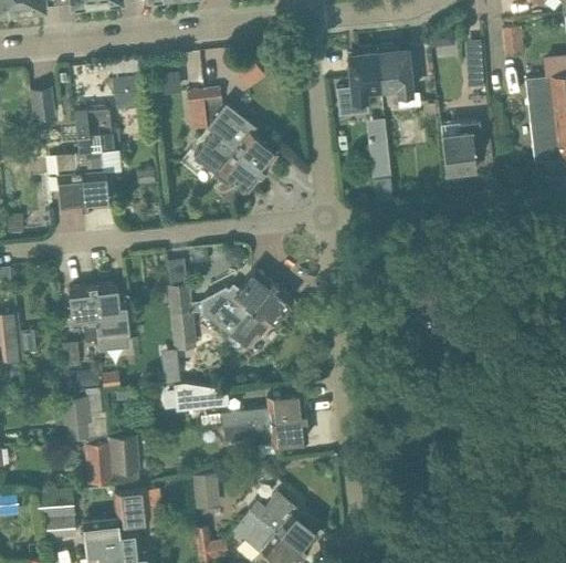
[(1,18),(20,16),(18,0),(0,0),(0,13),(1,18)]
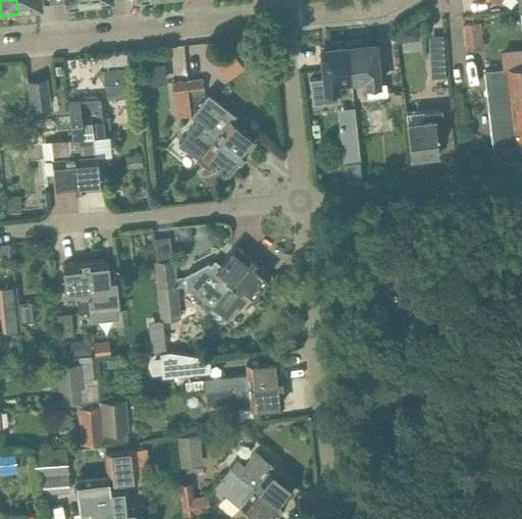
[(40,0),(16,0),(18,14),(36,12),(36,9),(41,8),(40,0)]
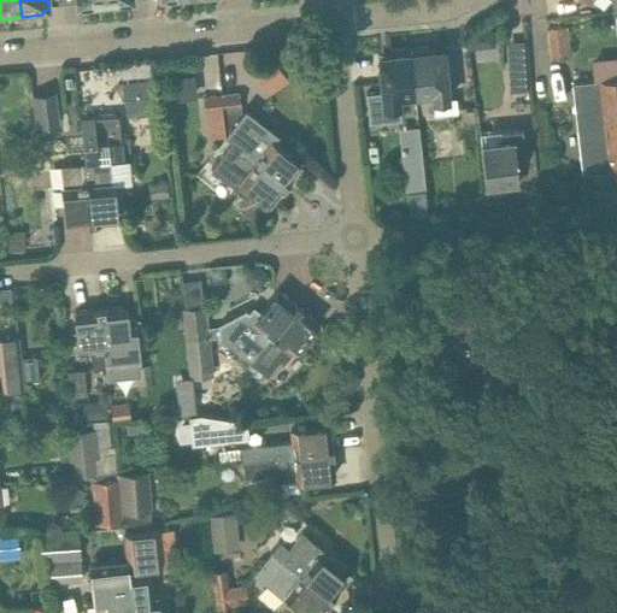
[(77,0),(78,7),(84,6),(84,11),(106,9),(104,0),(77,0)]
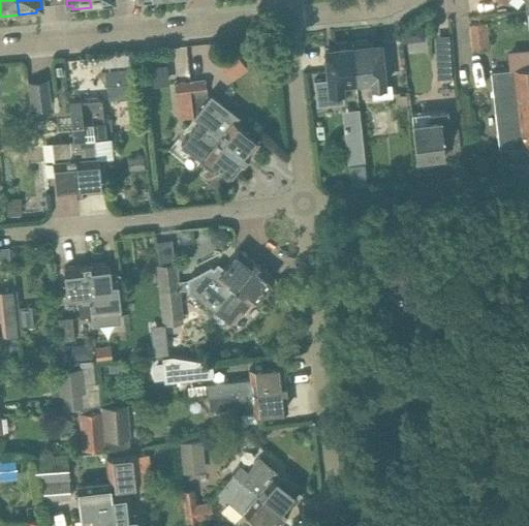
[(524,0),(527,2),(528,12),(528,0),(504,0),(507,2),(508,0),(524,0)]
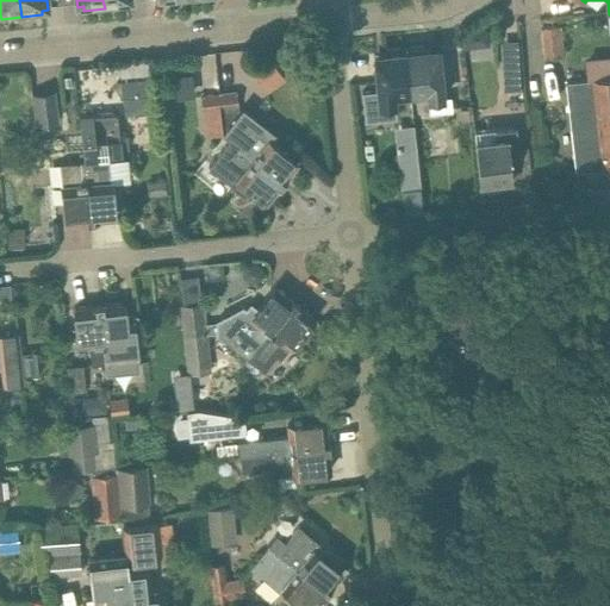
[(561,29),(543,31),(547,61),(565,58),(561,29)]
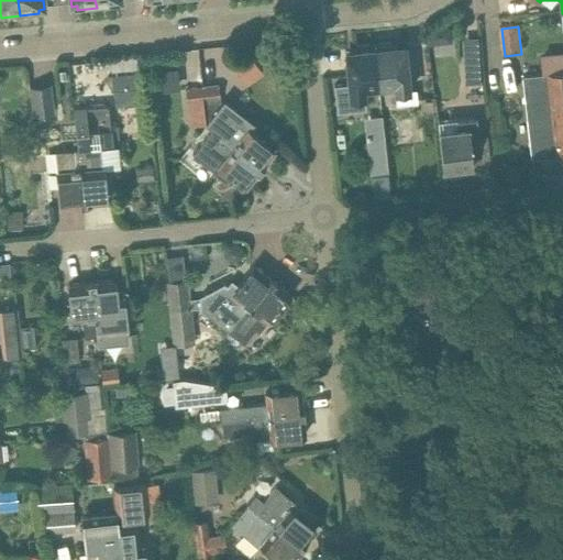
[(479,41),(464,42),(466,88),(483,87),(479,41)]
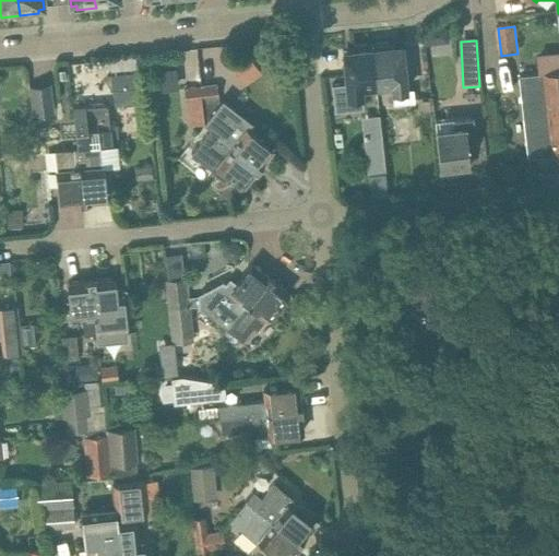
[(372,46),(376,87),(391,86),(393,106),(414,104),(413,91),(406,91),(404,69),(402,50),(394,51),(393,48),(389,48),(389,44),(372,46)]
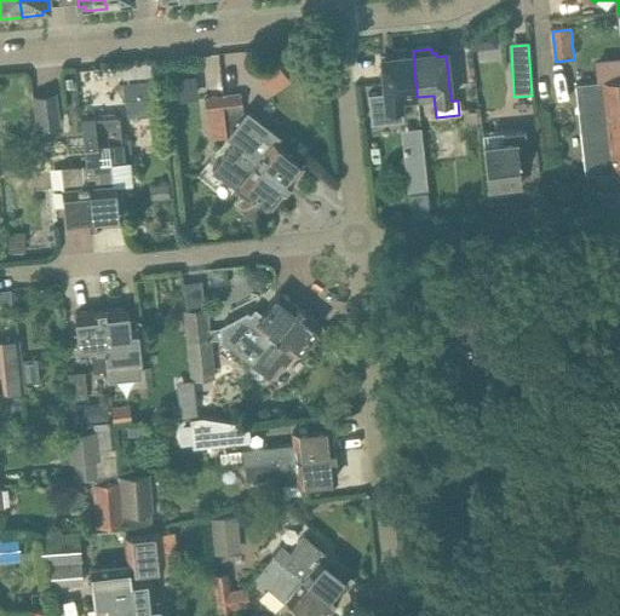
[(417,97),(413,51),(395,52),(395,57),(390,58),(390,61),(380,62),(385,109),(378,110),(379,124),(402,122),(400,98),(417,97)]
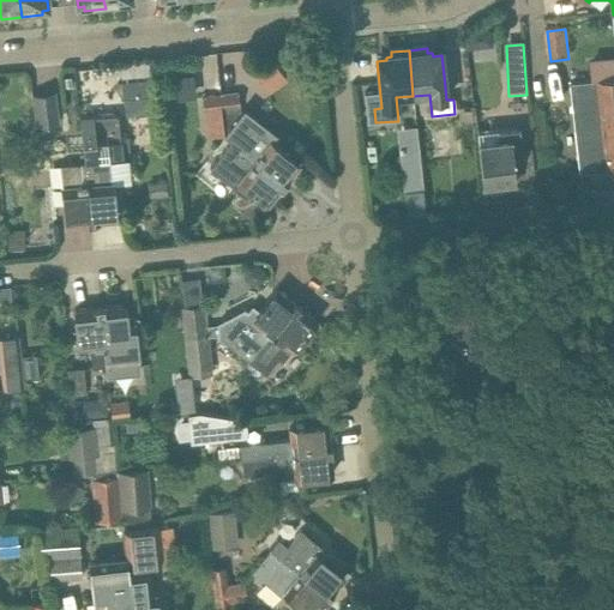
[(271,61),(252,73),(268,96),(287,83),(271,61)]
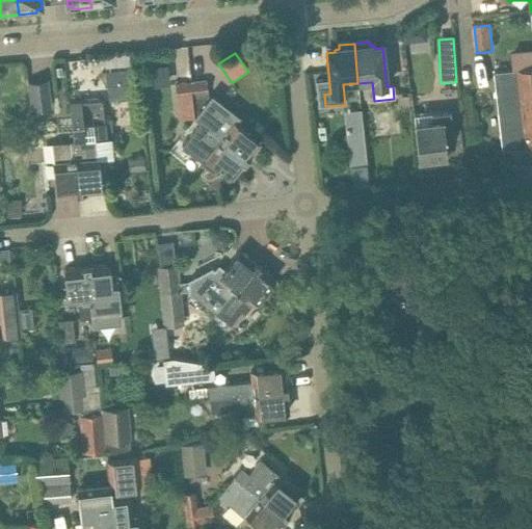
[(531,70),(496,74),(504,152),(531,149),(531,70)]
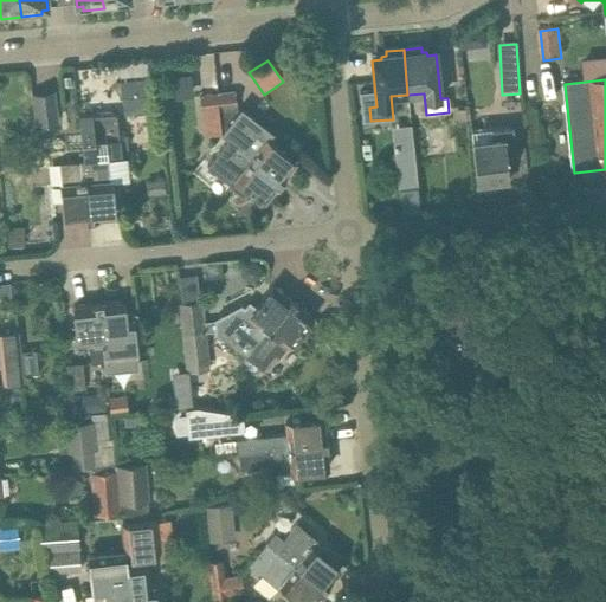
[(122,83),(124,115),(147,112),(143,81),(122,83)]
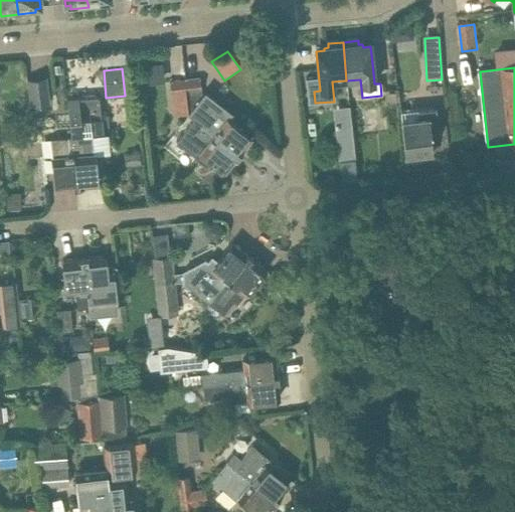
[(49,108),(46,80),(27,83),(31,110),(49,108)]
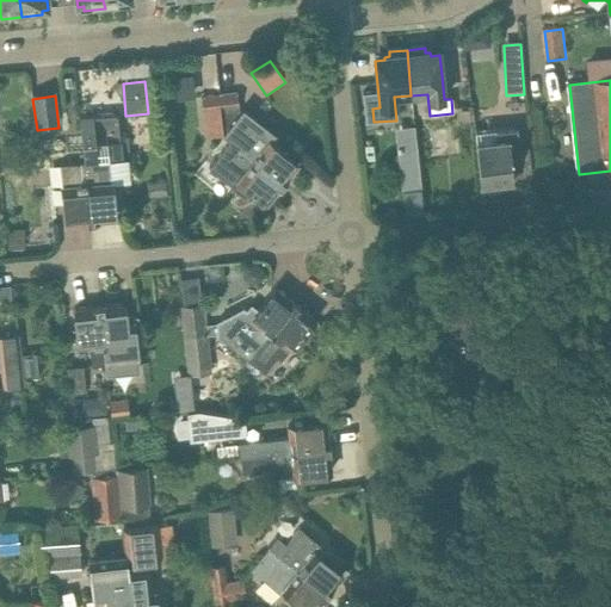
[(236,95),(220,98),(222,128),(240,115),(236,95)]
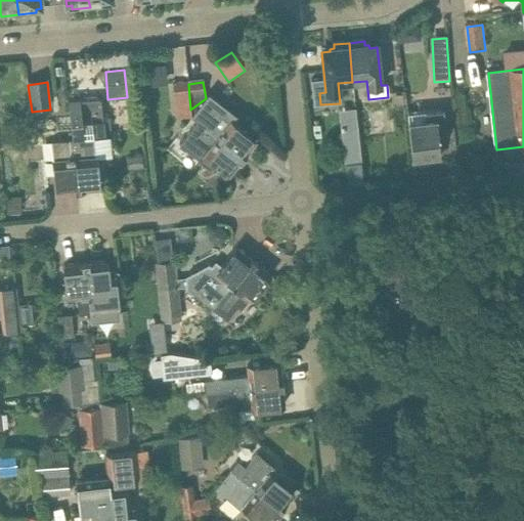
[(192,119),(190,110),(188,84),(173,86),(178,121),(192,119)]
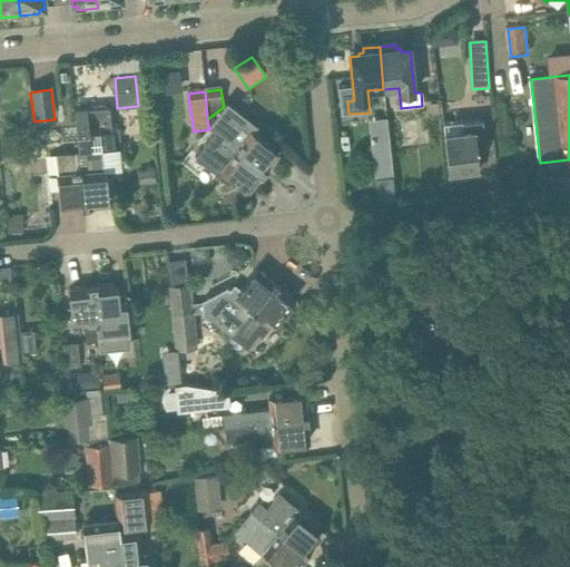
[(430,91),(432,116),(442,115),(440,91),(430,91)]
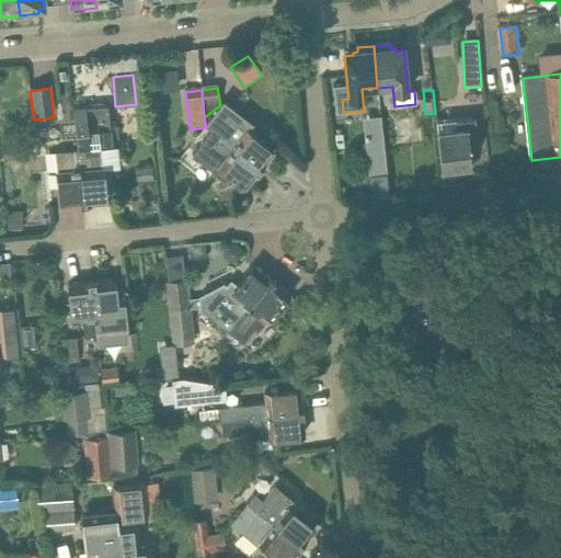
[(209,133),(259,171),(273,154),(250,134),(254,128),(244,120),(248,114),(236,104),(231,110),(225,104),(206,127),(212,132),(209,133)]
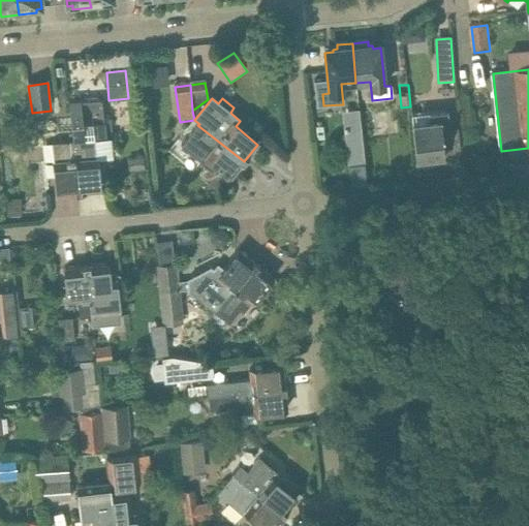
[(73,143),(72,143),(78,193),(99,191),(94,141),(113,138),(111,123),(105,124),(102,101),(69,104),(73,143)]
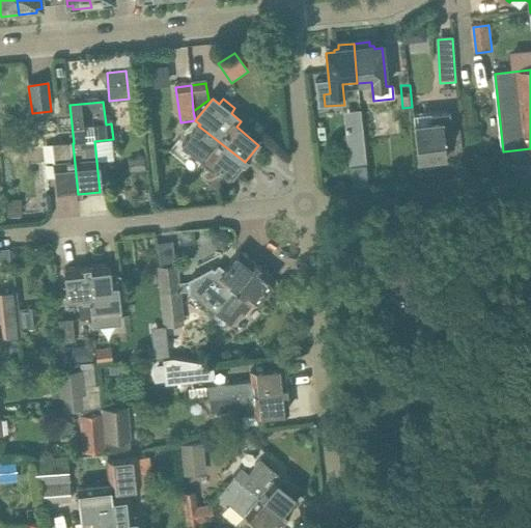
[(429,122),(414,124),(417,160),(420,160),(423,162),(429,161),(430,159),(445,157),(445,156),(462,154),(458,131),(451,132),(449,113),(429,115),(429,122)]
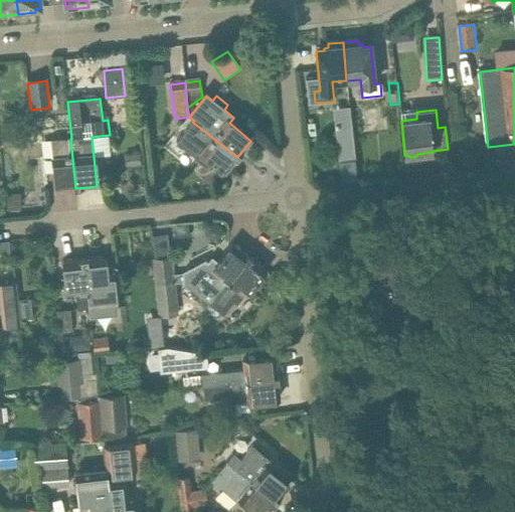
[(237,157),(192,122),(176,142),(197,159),(196,160),(206,168),(211,162),(224,173),(237,157)]
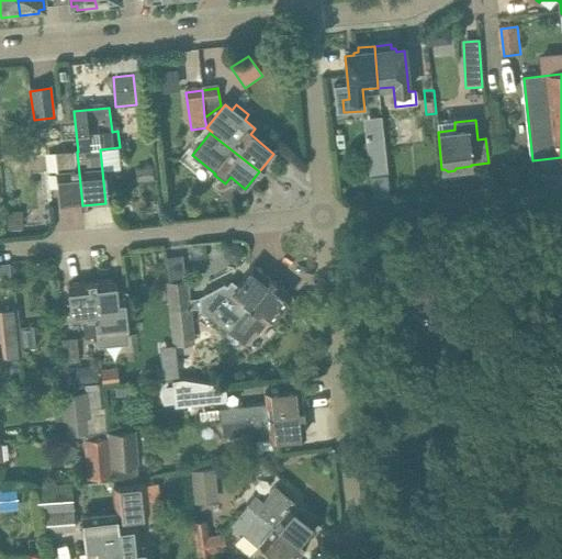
[(383,146),(368,147),(371,177),(386,175),(383,146)]
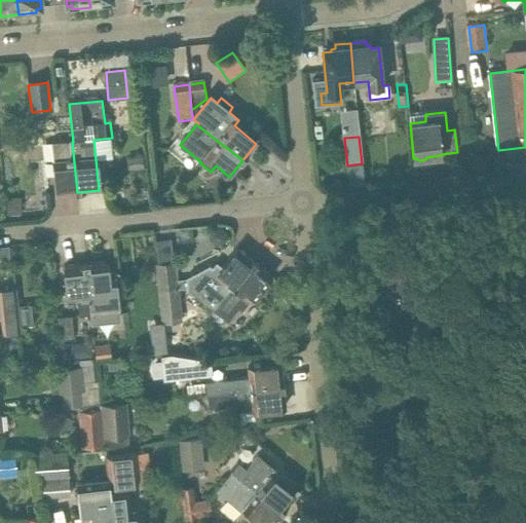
[(57,194),(77,192),(72,142),(61,143),(61,144),(51,145),(53,162),(57,194)]
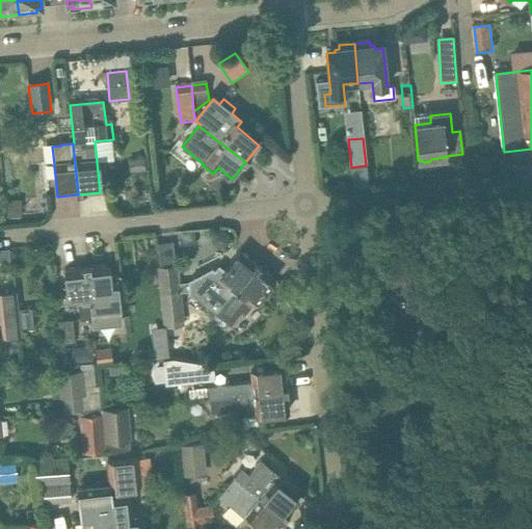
[(143,174),(142,161),(129,162),(130,175),(143,174)]
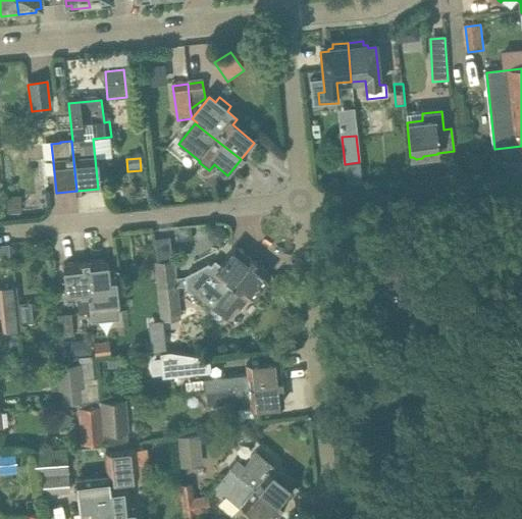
[(7,217),(22,216),(21,199),(6,200),(7,217)]
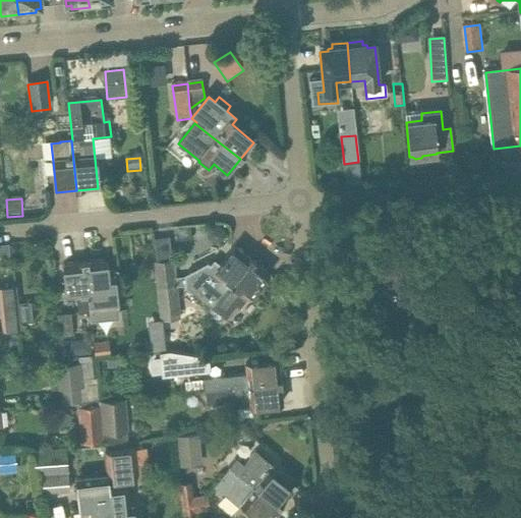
[(360,213),(350,214),(351,224),(361,223),(360,213)]
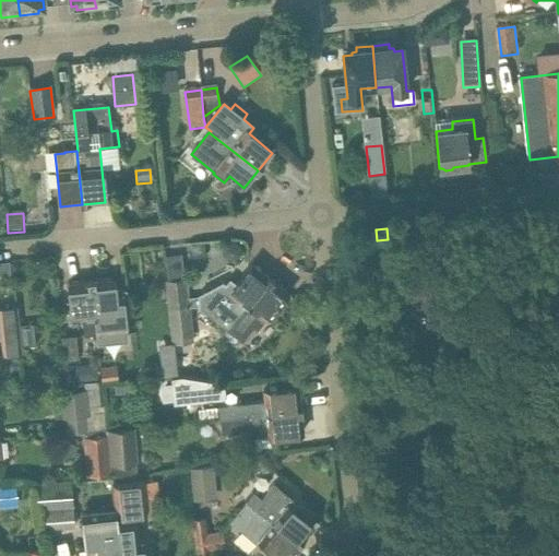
[(224,258),(229,263),(236,262),(240,258),(240,251),(235,246),(228,247),(224,251),(224,258)]
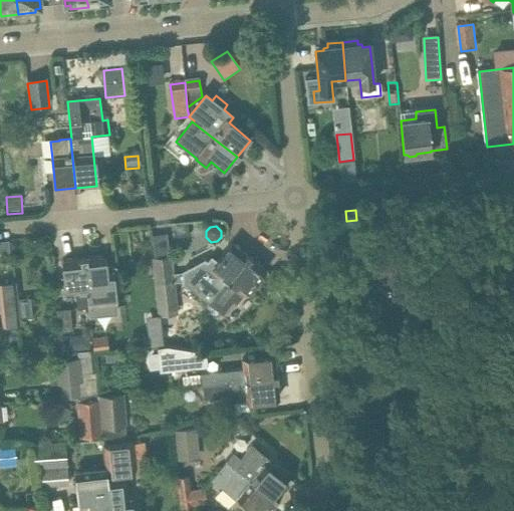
[(154,252),(168,251),(167,234),(153,235),(154,252)]
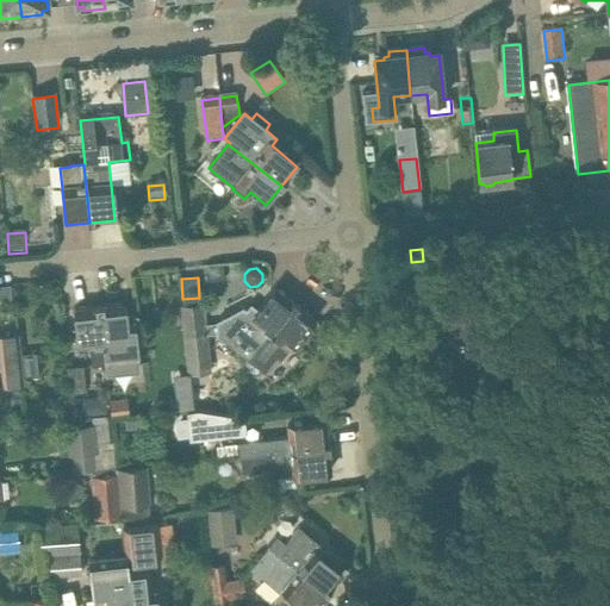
[(224,343),(248,362),(256,351),(257,351),(296,306),(275,289),(257,312),(250,307),(247,312),(243,310),(222,330),(224,343)]
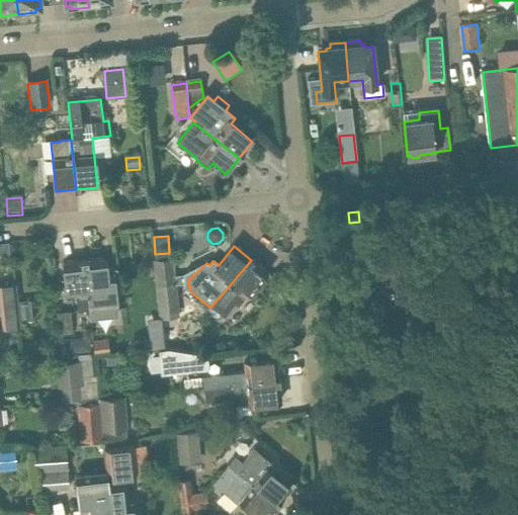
[(105,259),(84,262),(89,311),(90,319),(117,317),(114,291),(118,291),(116,270),(106,271),(105,259)]
